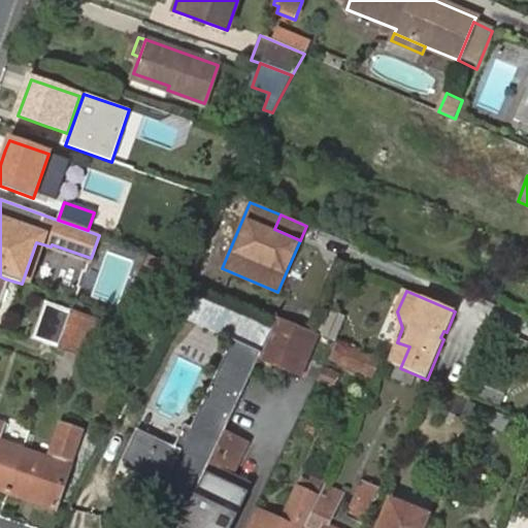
[(183,316),(197,323),(208,299),(194,293),(183,316)]
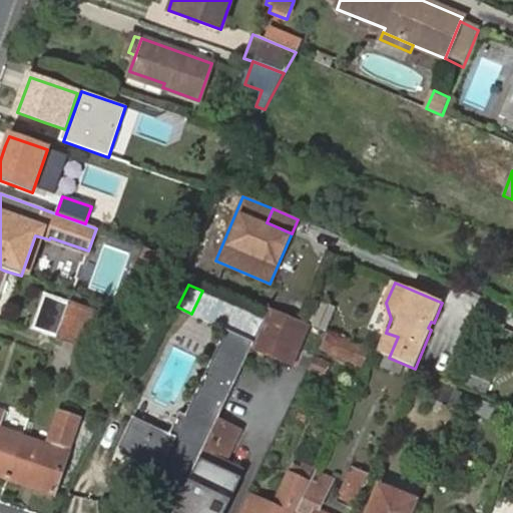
[(226,330),(246,340),(258,317),(202,291),(191,314),(226,330)]
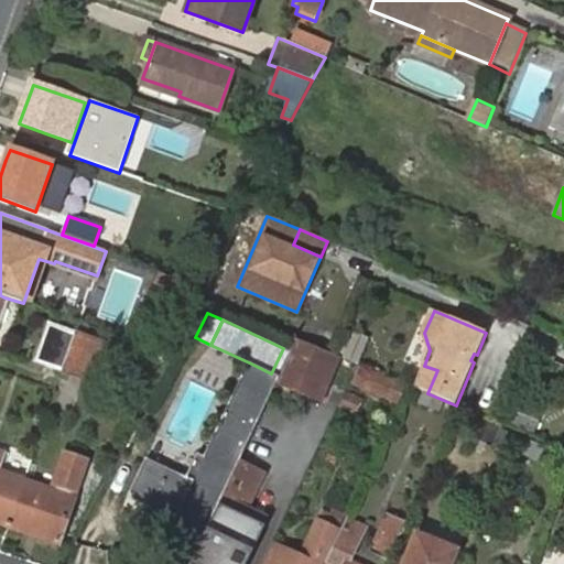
[(36,361),(63,370),(76,335),(50,325),(36,361)]
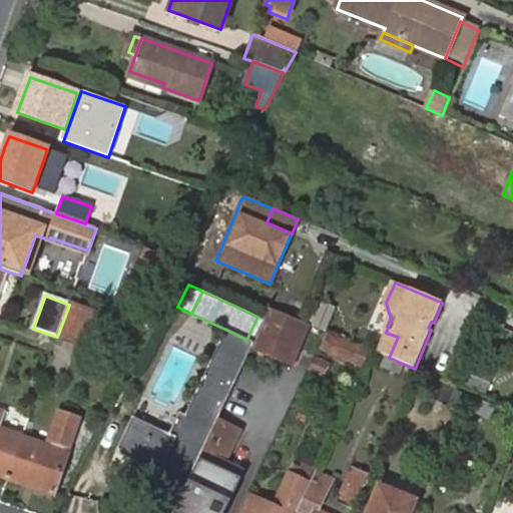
[(69,305),(57,337),(81,346),(93,314),(69,305)]
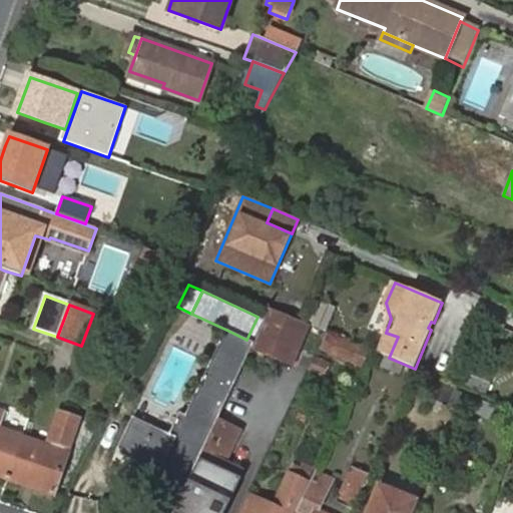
[(291,365),(308,325),(271,309),(260,333),(252,349),(291,365)]
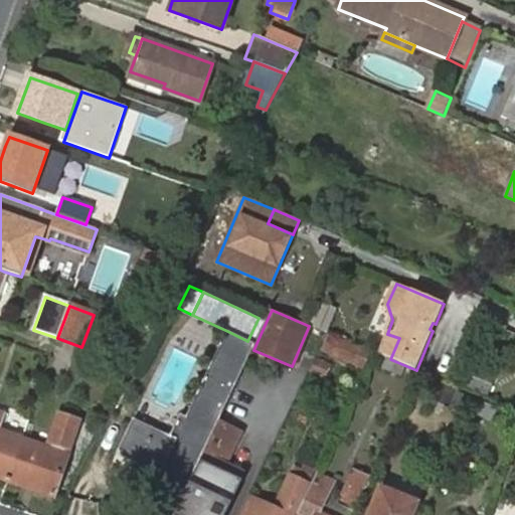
[(216,424),(254,344),(247,341),(227,331),(187,417),(181,414),(170,437),(134,419),(117,454),(159,475),(156,480),(184,493),(216,424)]
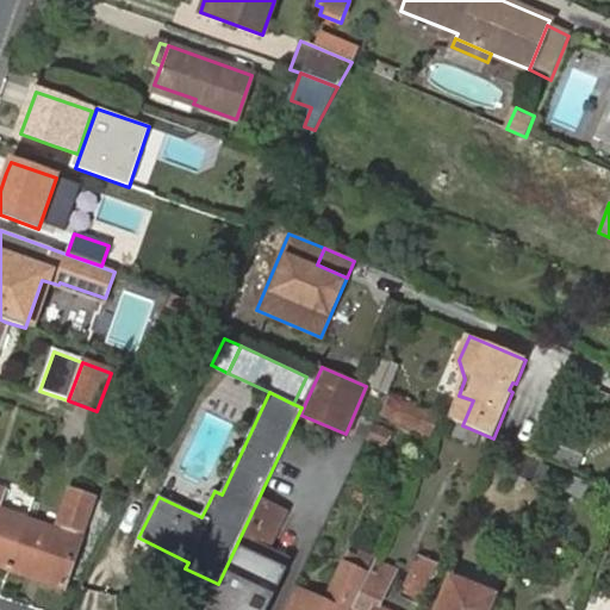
[(390,397),(381,416),(429,435),(436,418),(390,397)]
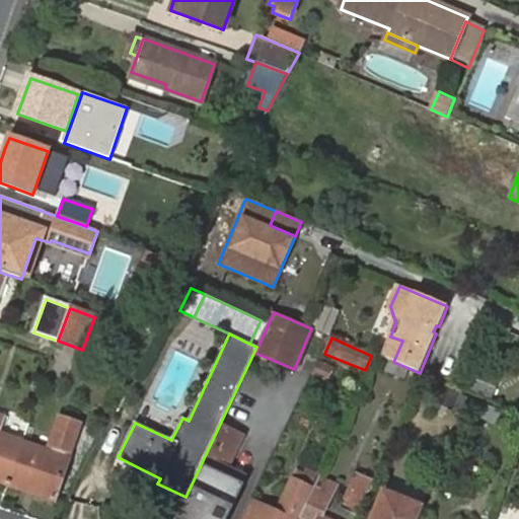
[(388,361),(384,371),(404,378),(409,369),(388,361)]
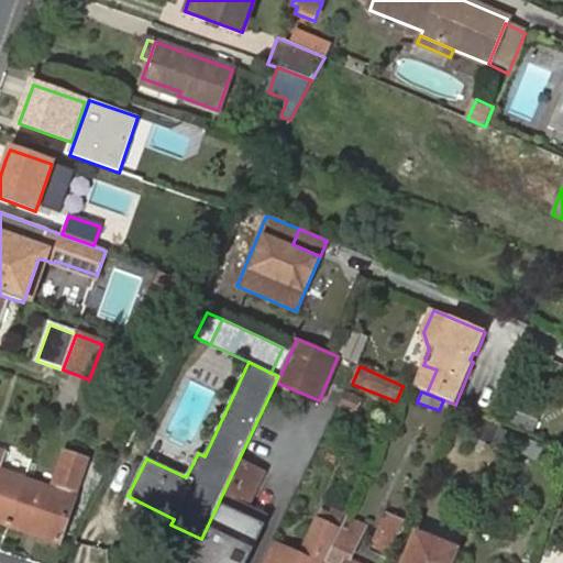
[(540,412),(515,403),(507,423),(532,433),(540,412)]
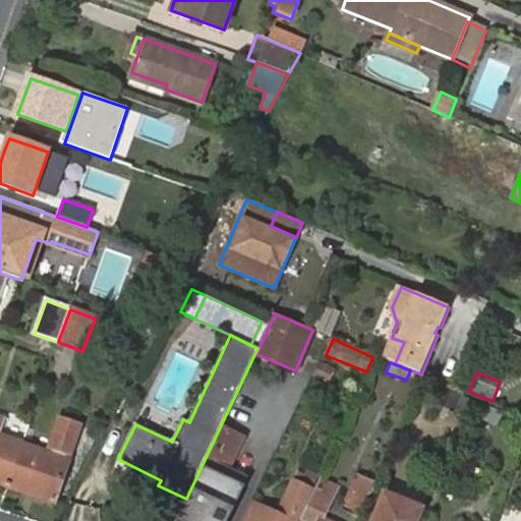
[(460,396),(446,390),(441,403),(455,409),(460,396)]
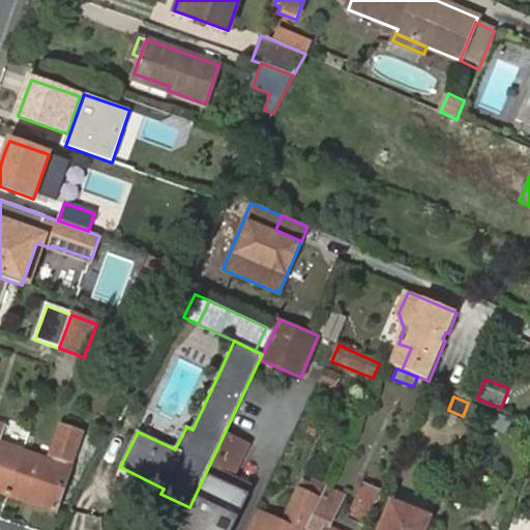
[(0,491),(8,494),(23,452),(0,444),(0,433),(3,424),(0,423),(0,491)]
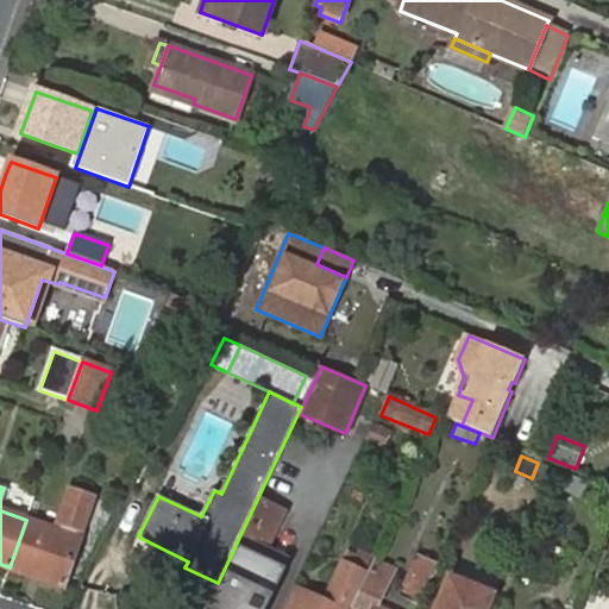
[(55,531),(26,520),(10,567),(63,588),(94,498),(69,490),(55,531)]
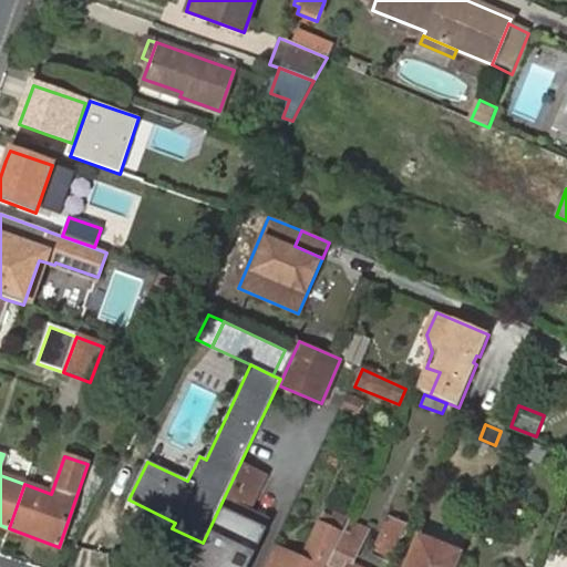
[(244,518),(246,514),(264,477),(240,466),(215,522),(216,523),(194,566),(246,566),(249,562),(255,550),(265,529),(244,518)]
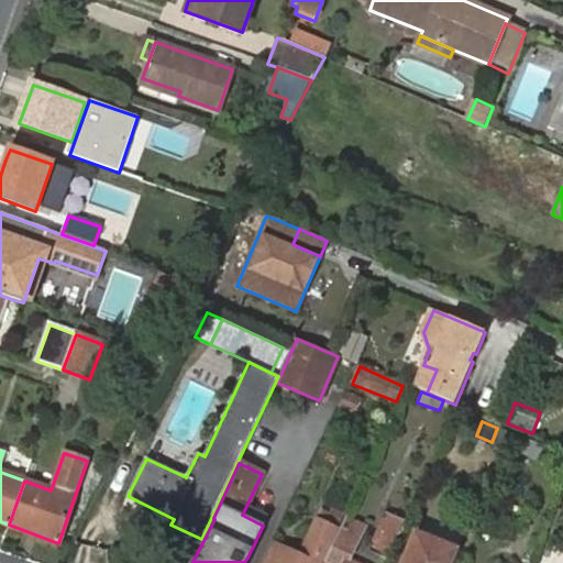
[(245,509),(242,515),(263,526),(266,518),(245,509)]
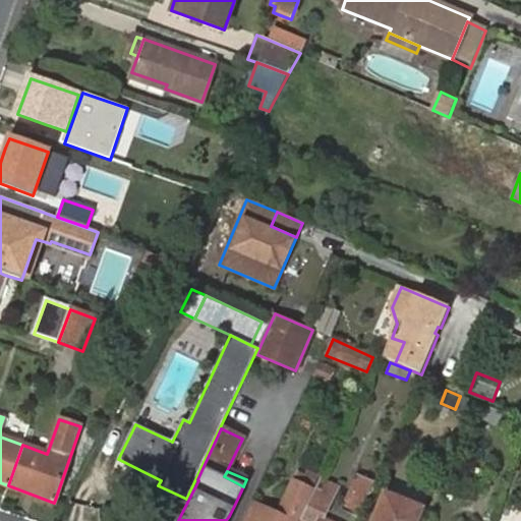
[(309,473),(307,479),(314,482),(317,476),(309,473)]
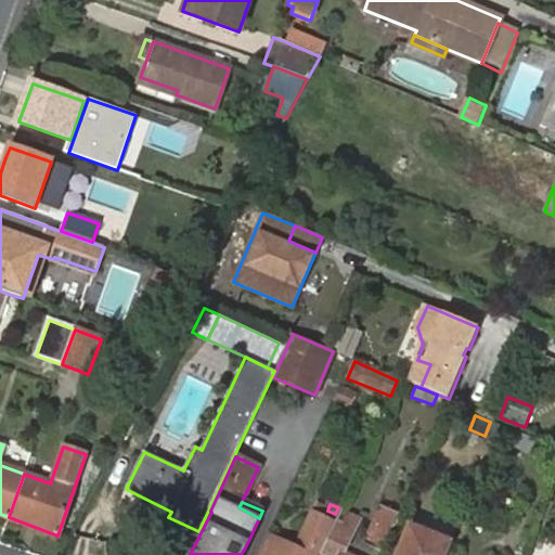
[(315,554),(335,514),(327,511),(318,505),(297,550),(269,536),(259,554),(315,554)]
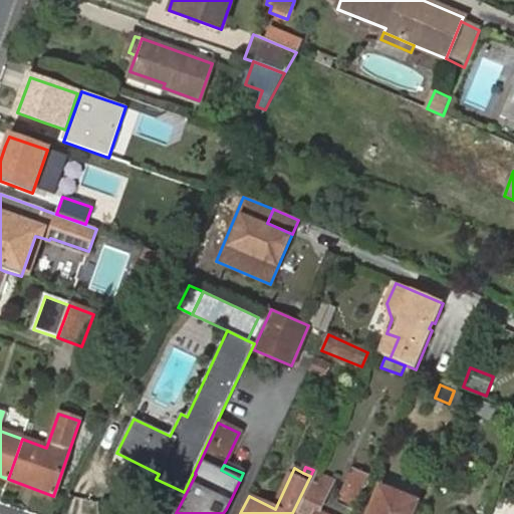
[(353,511),(368,478),(352,471),(338,503),(353,511)]
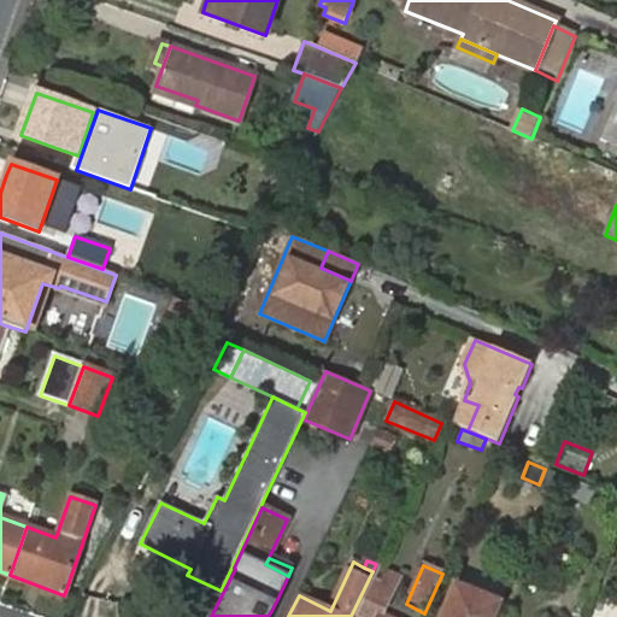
[(399,577),(381,569),(357,616),(389,616),(377,611),(377,610),(383,611),(399,577)]
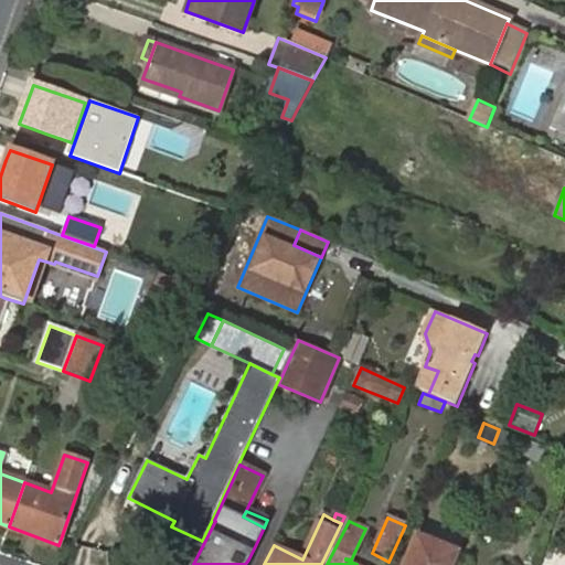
[(417,536),(405,564),(450,564),(456,552),(417,536)]
